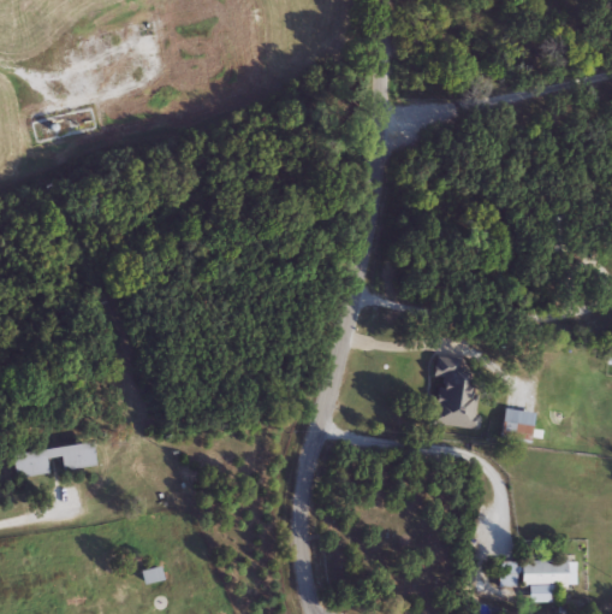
[(468,390),(481,390),(479,426),(439,424),(443,377),(435,376),(438,356),(462,358),(462,370),(469,370),(468,390)]
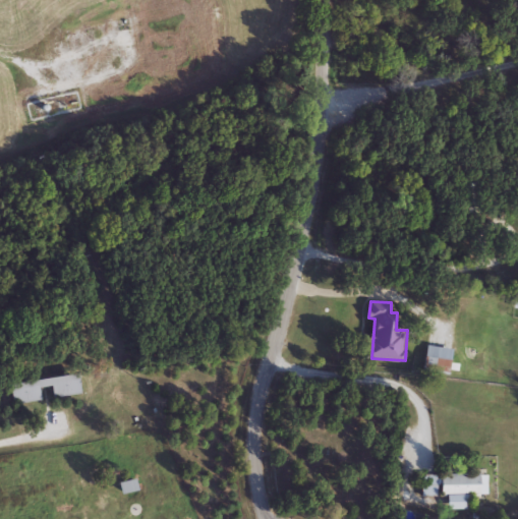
[(451,372),(425,370),(427,345),(453,347),(451,372)]
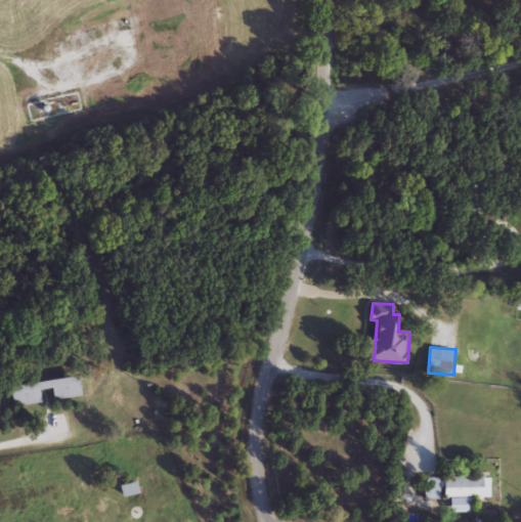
[(55,399),(53,388),(41,390),(43,401),(14,405),(11,385),(80,376),(83,395),(55,399)]
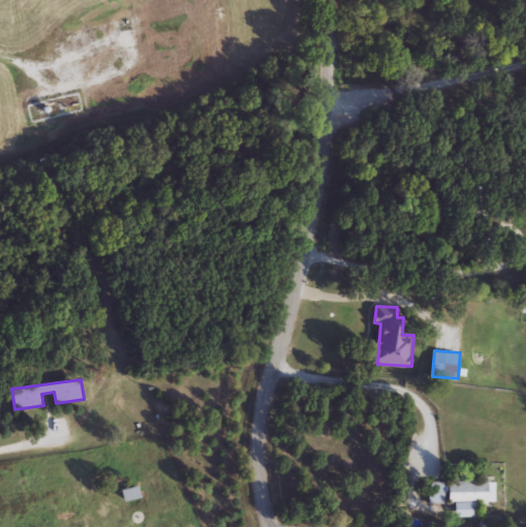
[(431,502),(431,482),(446,482),(446,479),(496,481),(496,501),(481,501),(481,507),(460,507),(460,502),(431,502)]
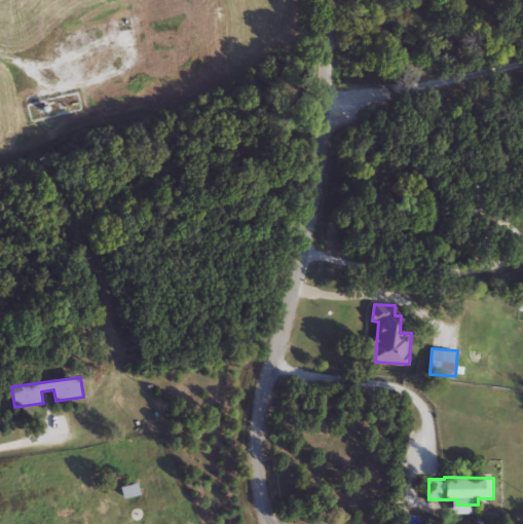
[(123,486),(139,484),(140,495),(124,496),(123,486)]
